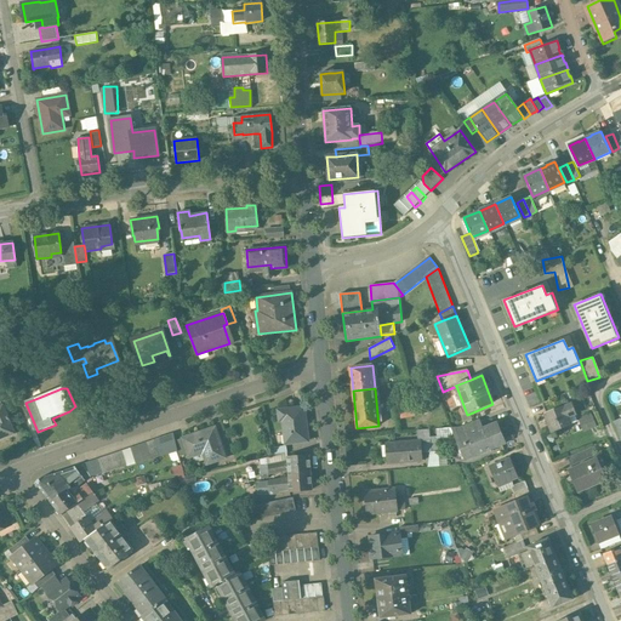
[(419,404),(394,409),(397,420),(421,415),(419,404)]
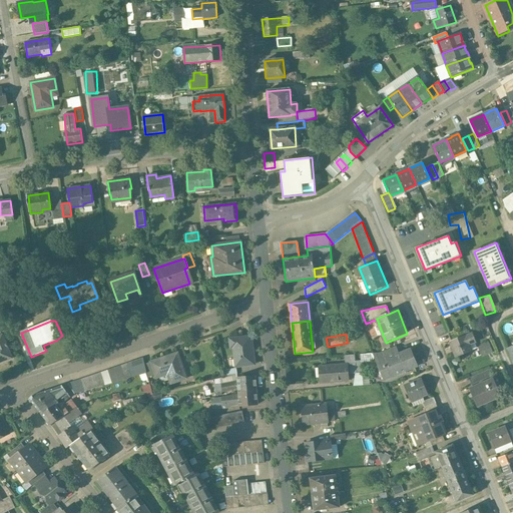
[(471,335),(451,344),(456,356),(470,350),(468,345),(474,342),(471,335)]
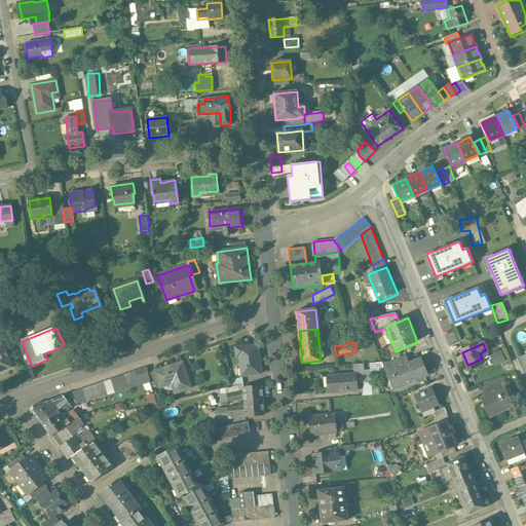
[(0,345),(0,372),(11,367),(2,344),(0,345)]
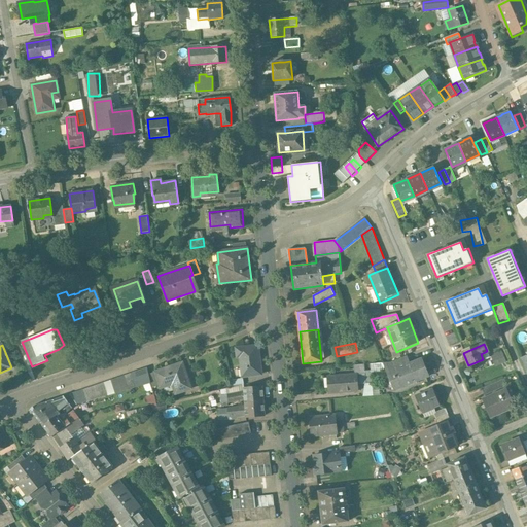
[(257,346),(236,348),(237,357),(240,357),(242,377),(261,375),(257,346)]
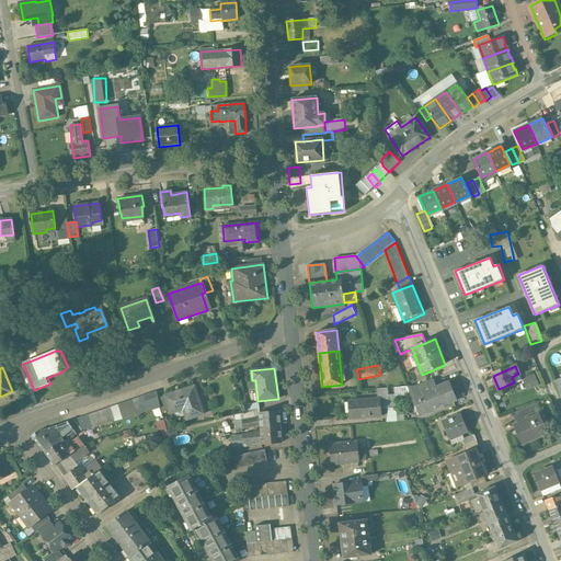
[(536,370),(525,375),(529,385),(540,380),(536,370)]
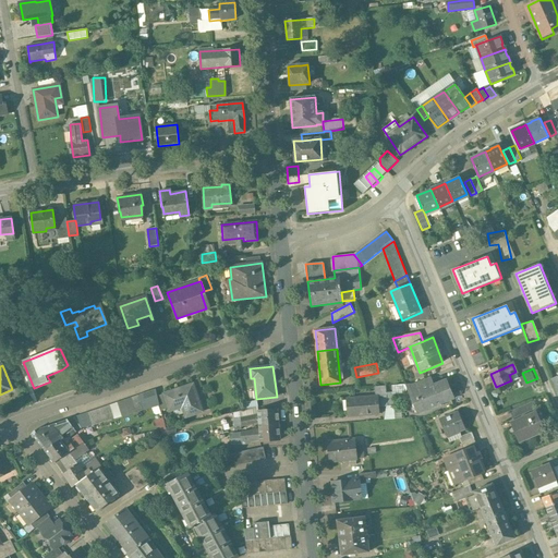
[(424,380),(412,385),(414,390),(426,386),(424,380)]
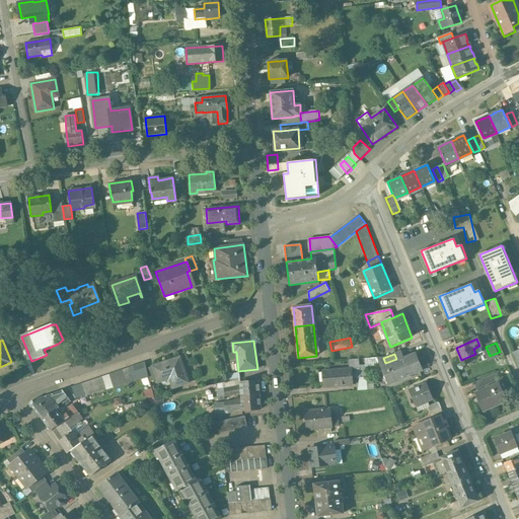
[(415,355),(397,362),(396,359),(385,363),(388,371),(388,372),(389,372),(393,382),(399,379),(400,380),(421,371),(415,355)]
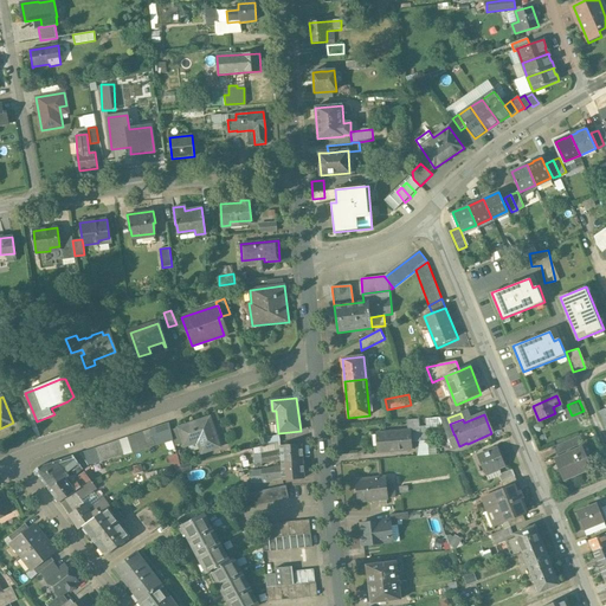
[(210,417),(178,427),(182,443),(185,446),(198,442),(202,453),(220,447),(210,417)]
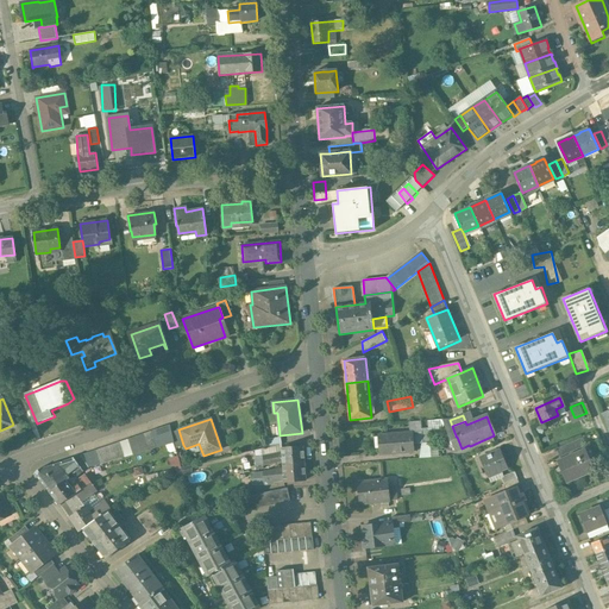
[(170,425),(81,456),(88,468),(111,462),(174,443),(171,432),(170,425)]
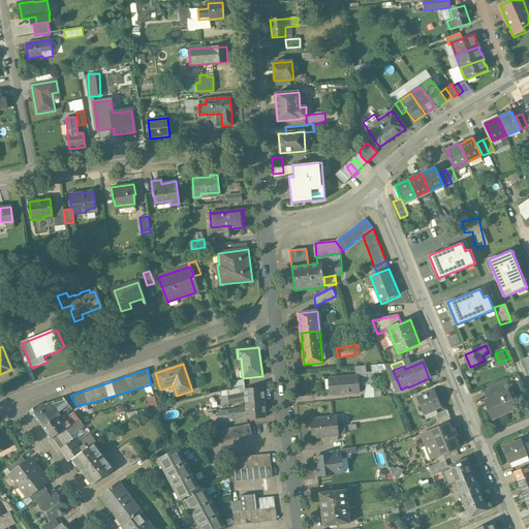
[(159,386),(155,373),(149,375),(151,384),(152,384),(153,389),(159,386)]
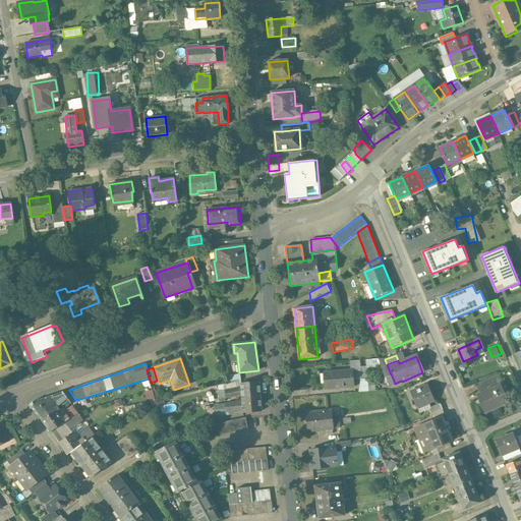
[(360,369),(324,372),(325,389),(353,388),(353,381),(361,380),(360,369)]
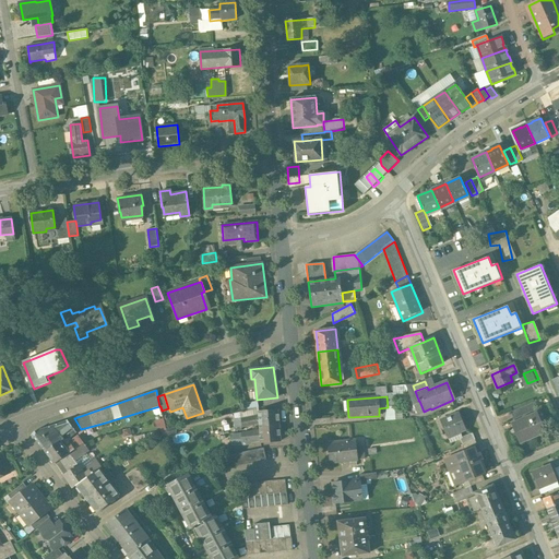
[(533,402),(511,412),(514,419),(536,411),(533,402)]
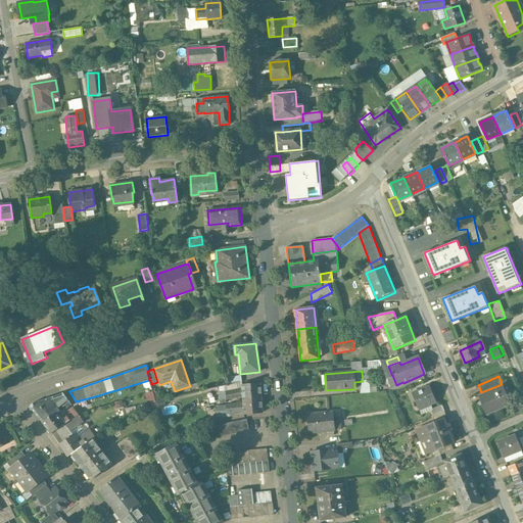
[(260,383),(241,385),(242,388),(226,391),(226,392),(227,399),(242,396),(243,399),(263,397),(262,397),(260,384),(260,383)]
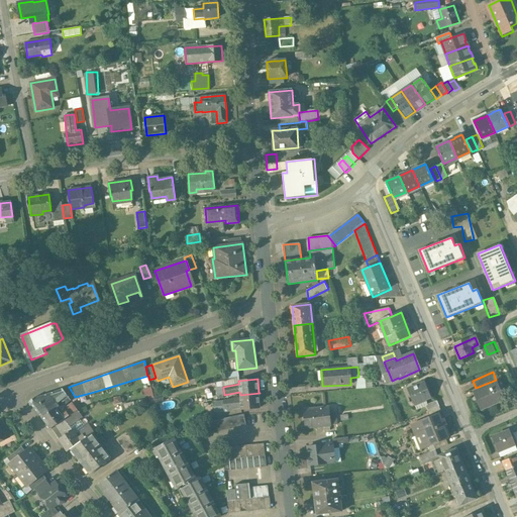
[(425,383),(408,390),(410,394),(409,394),(414,405),(431,398),(425,383)]
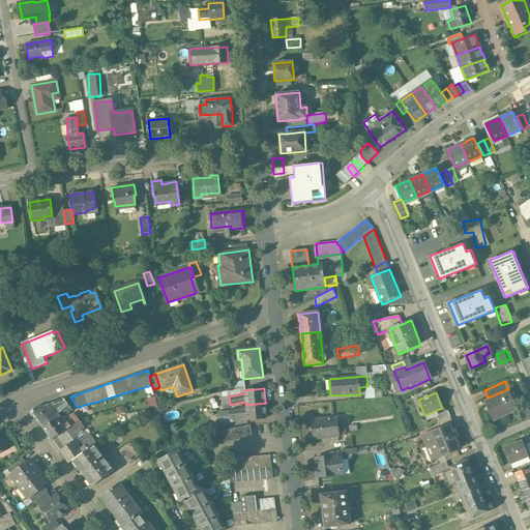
[(509,392),(486,402),(489,410),(490,409),(494,419),(517,409),(509,392)]
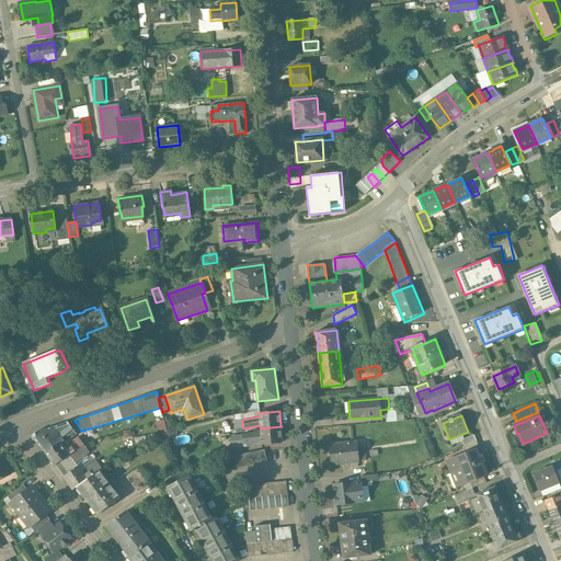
[(167,420),(158,421),(160,436),(169,435),(167,420)]
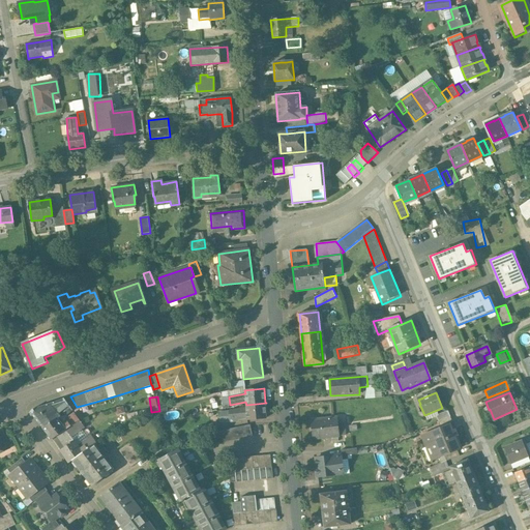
[(63,399),(51,403),(34,409),(33,409),(30,412),(31,413),(42,428),(42,429),(43,429),(58,418),(61,416),(59,413),(62,411),(66,415),(72,411),(64,399),(63,399)]
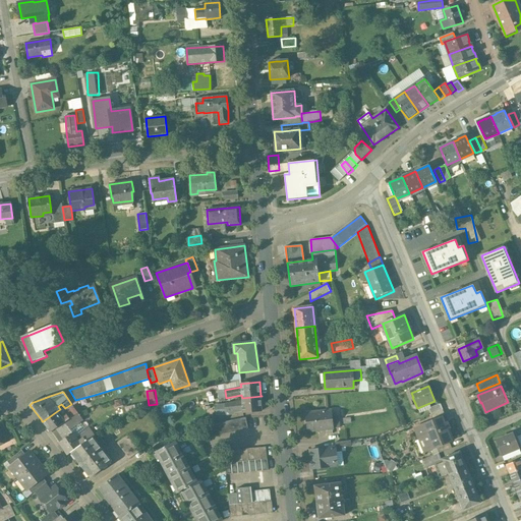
[(262,396),(242,398),(242,400),(226,404),(226,415),(234,414),(234,411),(242,410),(242,412),(262,410),(262,409),(261,397),(262,397),(262,396)]
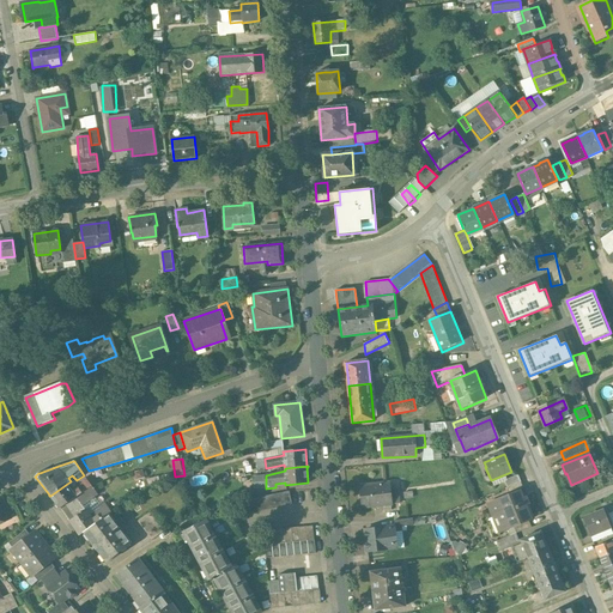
[(520,475),(505,481),(508,489),(522,483),(520,475)]
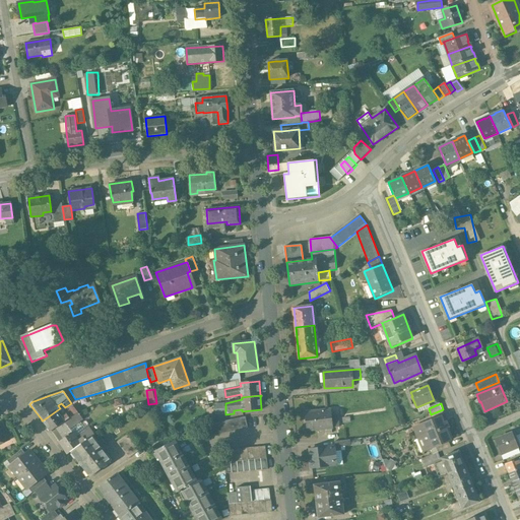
[(57,410),(43,420),(51,431),(55,428),(65,421),(77,412),(73,405),(63,413),(62,417),(57,410)]
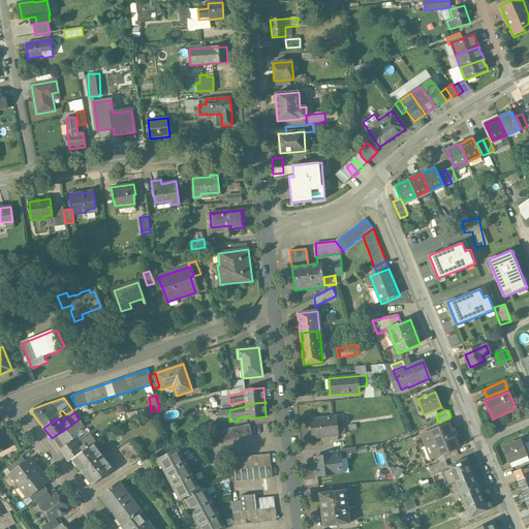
[(450,416),(438,422),(440,428),(449,424),(453,423),(450,416)]
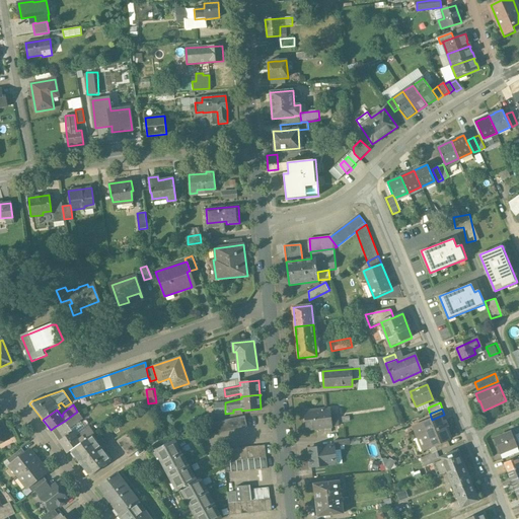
[(329,410),(305,413),(307,430),(331,427),(330,415),(329,410)]
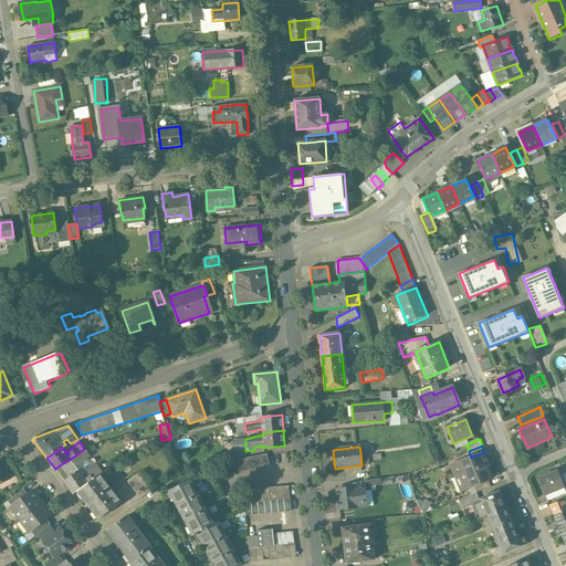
[(84,449),(71,459),(76,465),(90,456),(84,449)]
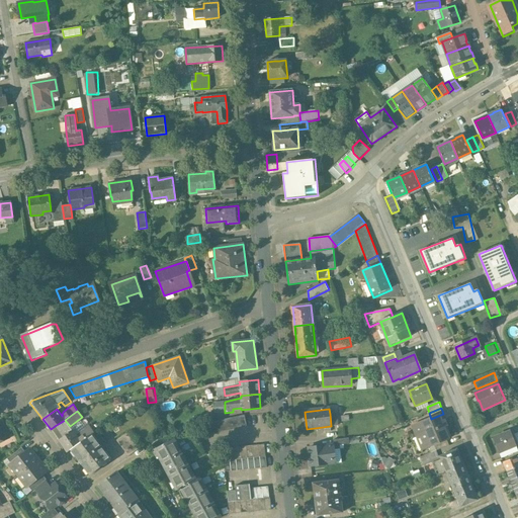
[(336,413),(330,414),(331,426),(338,425),(336,413)]
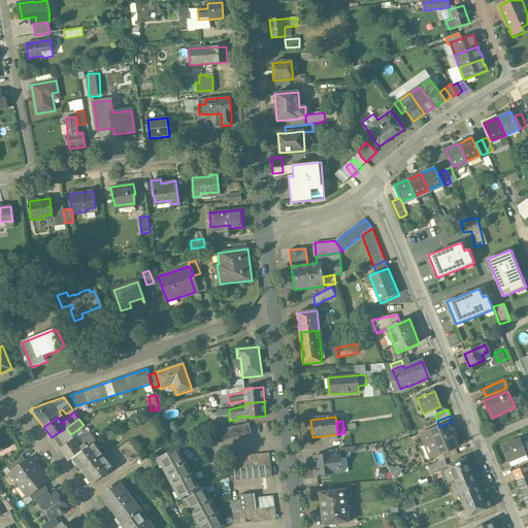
[(215,423),(204,425),(205,431),(216,429),(215,423)]
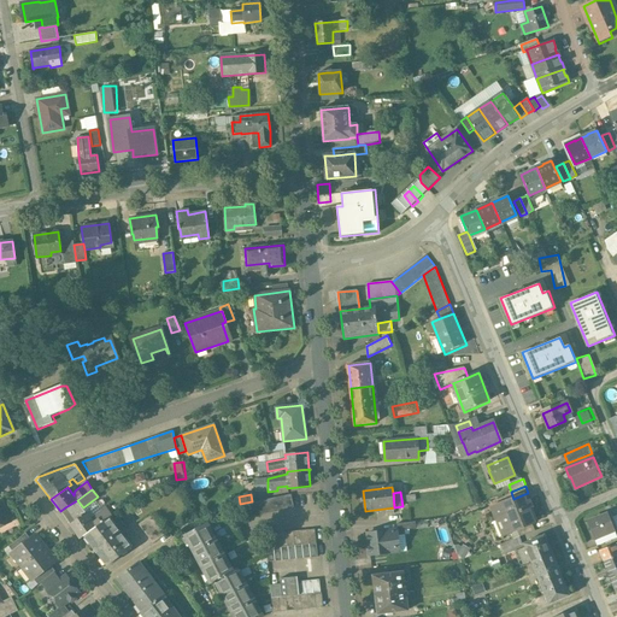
[(291,494),(247,505),(251,518),(294,507),(291,494)]
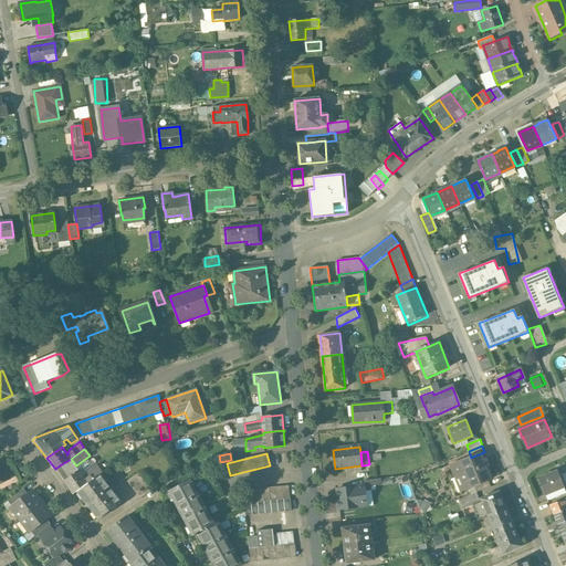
[(471,458),(451,465),(457,479),(462,477),(468,490),(474,488),(490,482),(491,481),(486,468),(490,467),(488,459),(483,460),(481,453),(471,458)]
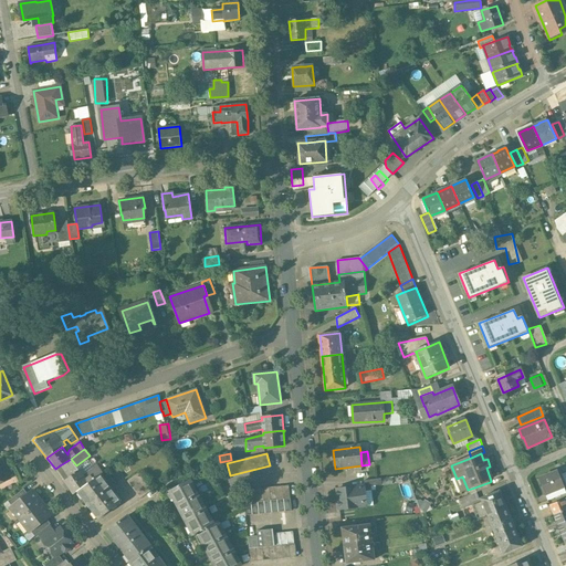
[(71,459),(60,465),(70,479),(80,471),(76,465),(71,459)]
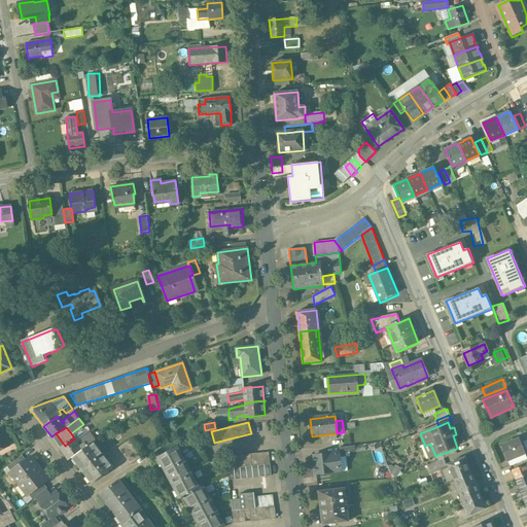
[(1,429),(0,428),(0,450),(9,446),(1,429)]
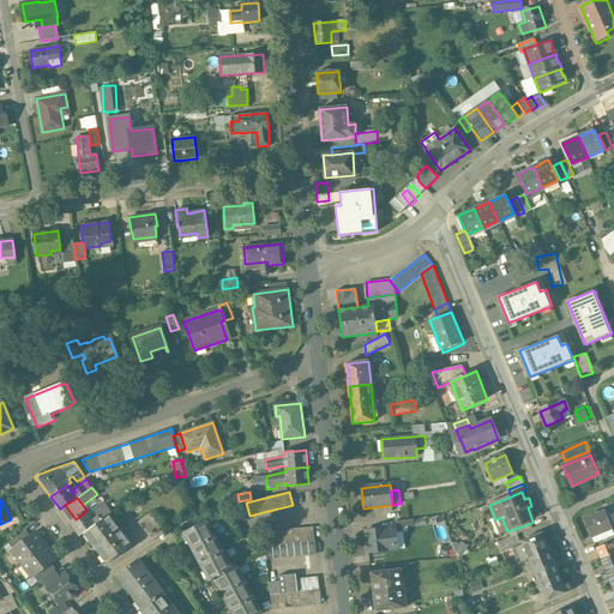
[(104,505),(90,516),(86,511),(76,519),(70,523),(79,536),(85,533),(109,516),(110,513),(104,505)]
